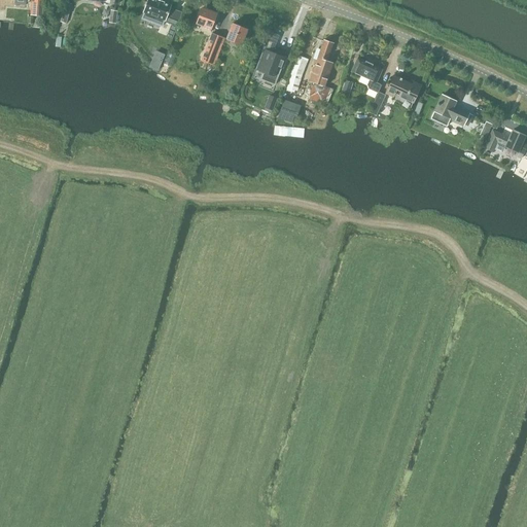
[(43,16),(44,0),(31,0),(31,15),(43,16)]
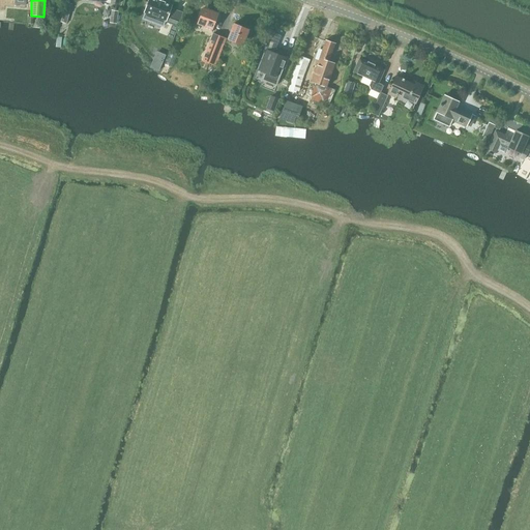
[(156,0),(149,0),(144,13),(152,17),(150,23),(163,27),(165,22),(172,25),(168,36),(174,39),(178,27),(184,12),(171,7),(172,5),(156,0)]
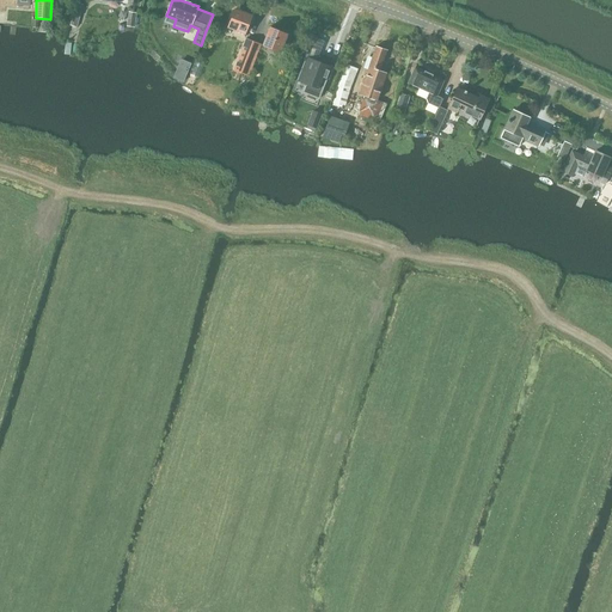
[(72,26),(79,29),(85,6),(78,5),(72,26)]
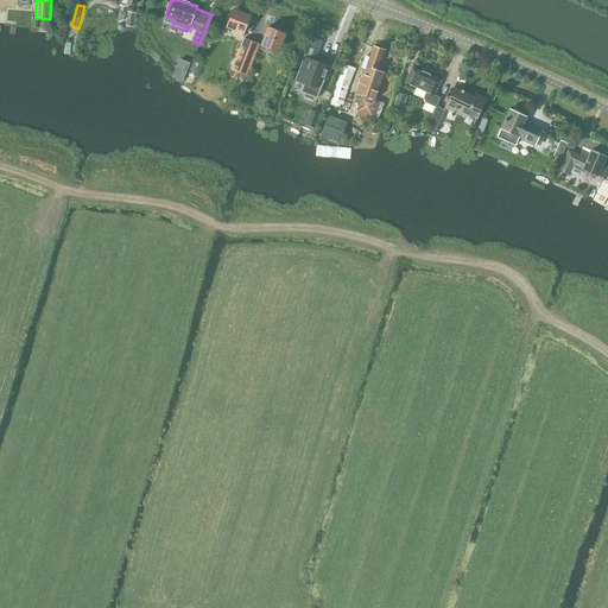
[(244,33),(251,16),(234,10),(227,27),(244,33)]
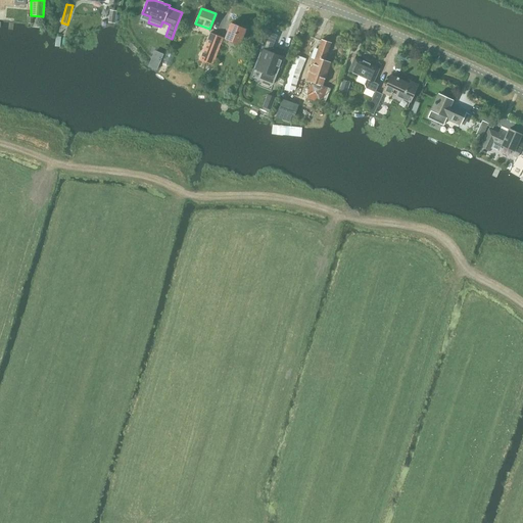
[(119,12),(111,11),(110,24),(116,25),(119,12)]
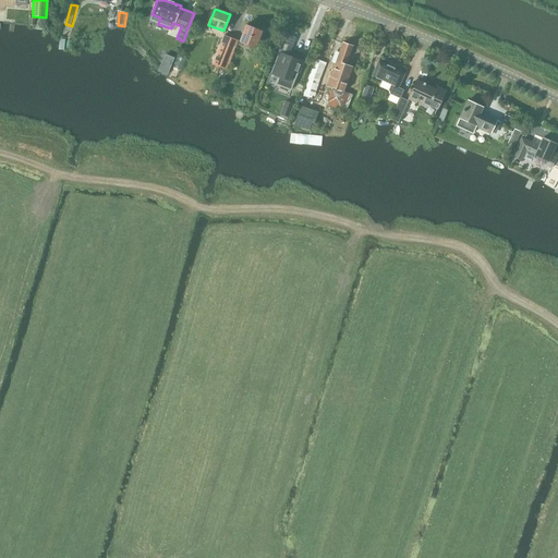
[(255,48),(262,32),(246,25),(240,41),(255,48)]
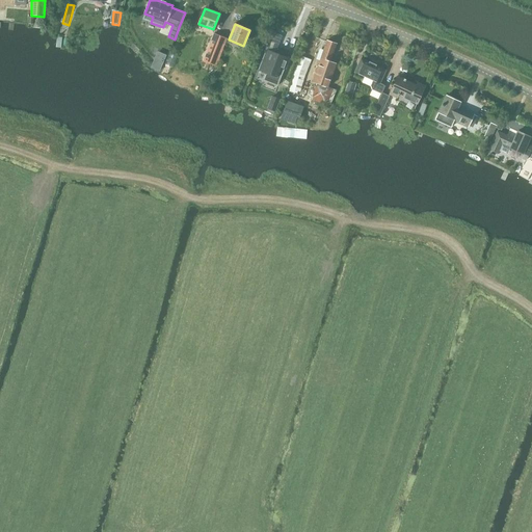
[(277,86),(289,58),(275,53),(282,36),(270,32),(266,43),(270,45),(260,71),(267,74),(264,80),(277,86)]
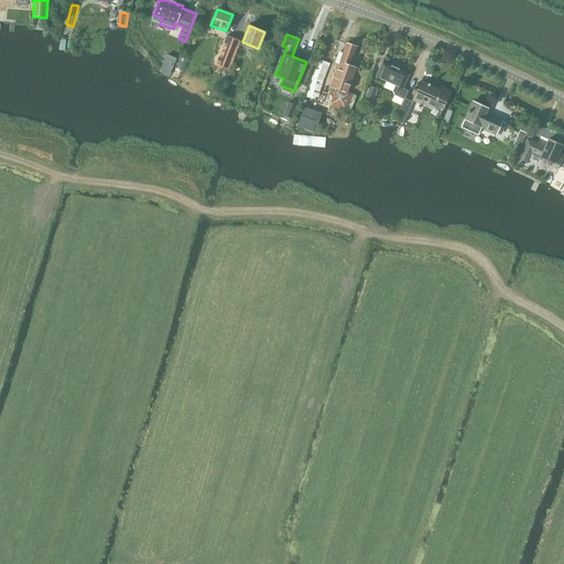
[(229,71),(240,42),(227,36),(216,65),(229,71)]
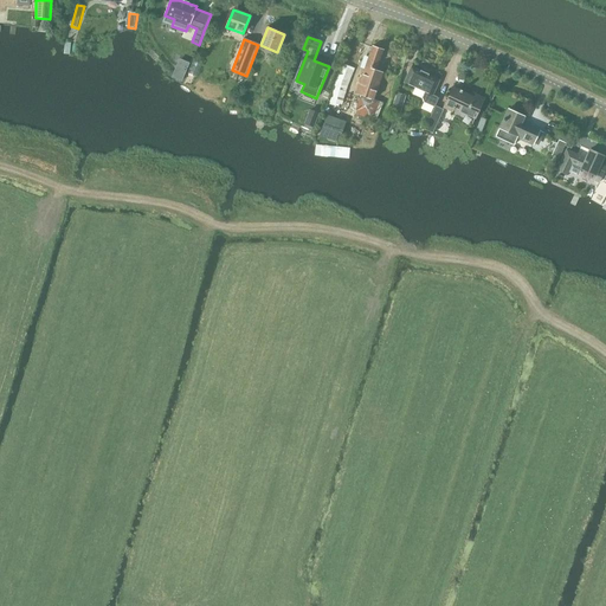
[(355,94),(359,95),(373,101),(375,95),(384,72),(376,70),(384,50),(373,46),(361,78),(358,89),(355,94)]
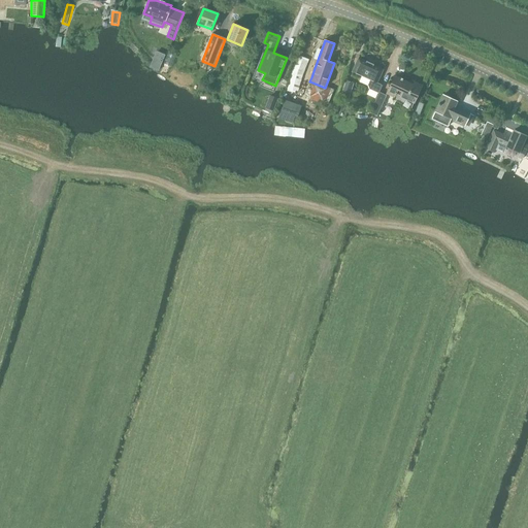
[(165,55),(157,52),(153,61),(161,65),(165,55)]
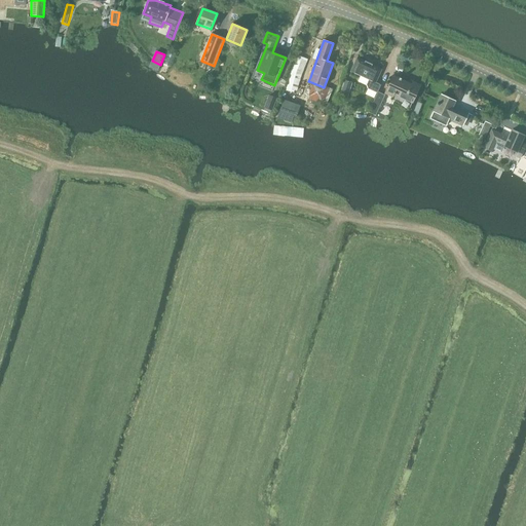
[(371,67),(364,64),(365,63),(358,59),(351,72),(369,80),(367,85),(368,89),(377,94),(378,92),(381,85),(375,82),(381,70),(372,66),(371,67)]
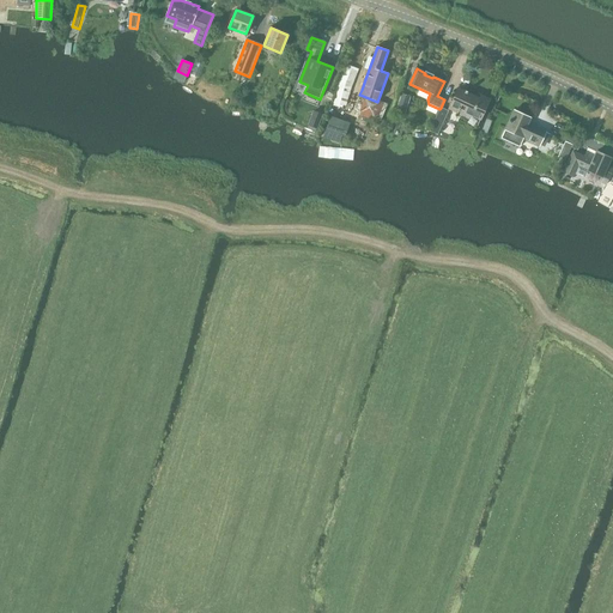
[(344,73),(340,83),(352,85),(356,78),(344,73)]
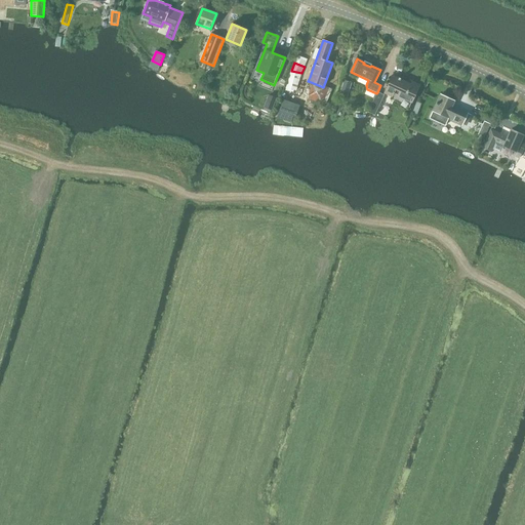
[(399,79),(393,76),(385,93),(392,96),(395,90),(399,91),(397,95),(411,103),(419,85),(412,82),(410,84),(404,81),(403,82),(400,81),(401,79),(399,78),(399,79)]
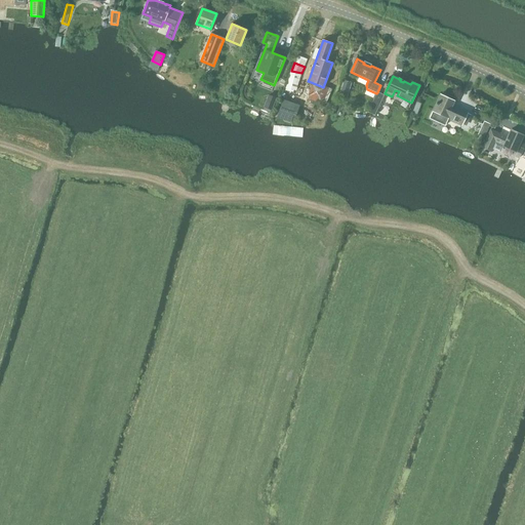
[(288,79),(285,90),(291,92),(291,91),(293,92),(294,90),(296,91),(298,82),(288,79)]
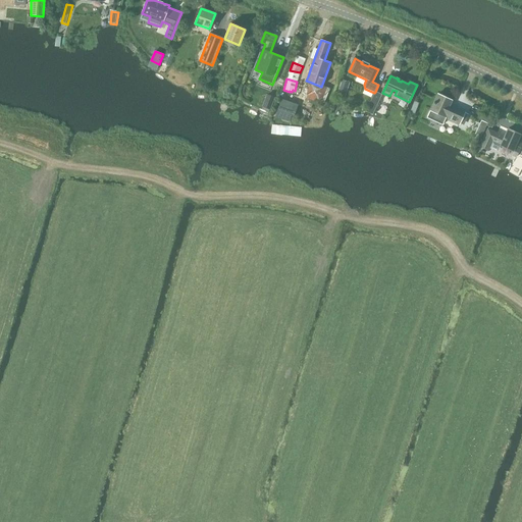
[(349,83),(342,81),(336,96),(344,98),(349,83)]
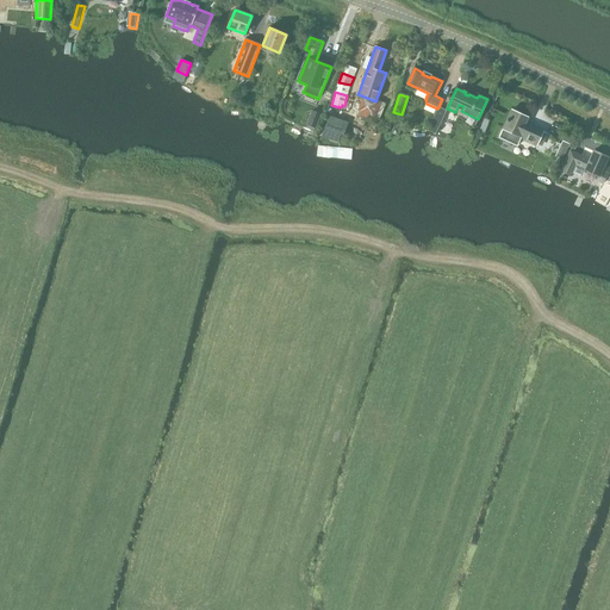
[(361,95),(355,114),(379,123),(386,105),(375,101),(361,95)]
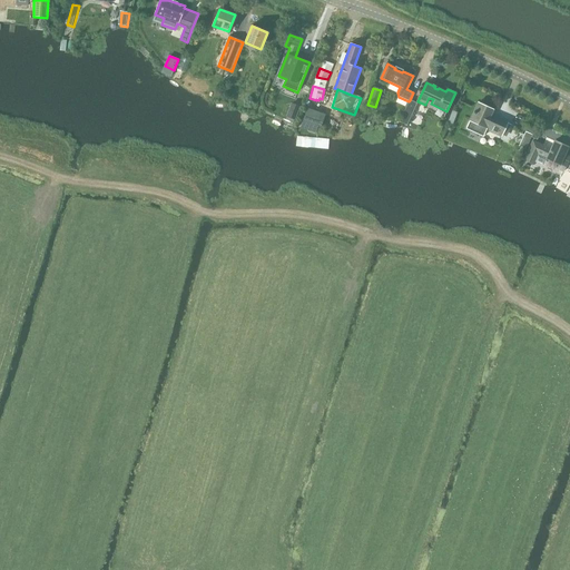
[(408,126),(418,104),(410,100),(409,101),(400,123),(408,126)]
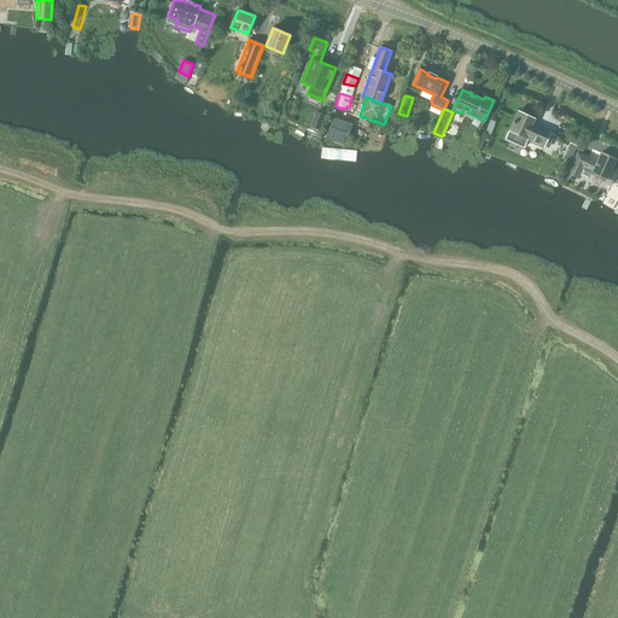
[(320,130),(326,116),(315,111),(310,127),(320,130)]
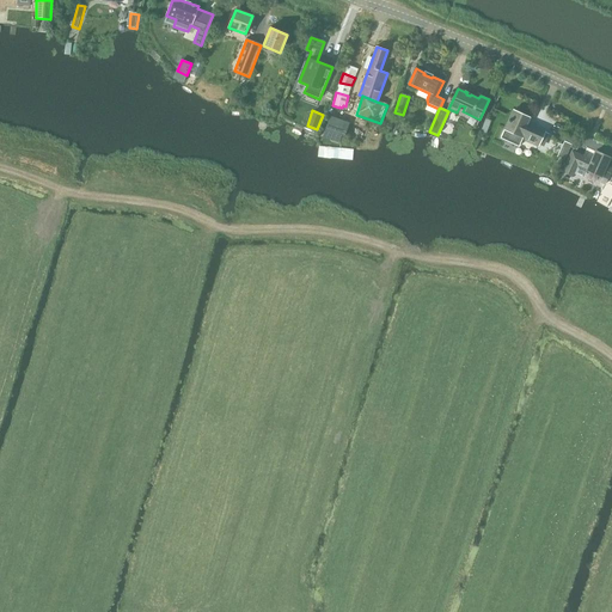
[(538,146),(545,132),(527,123),(530,118),(513,110),(505,129),(501,139),(519,147),(522,139),(538,146)]
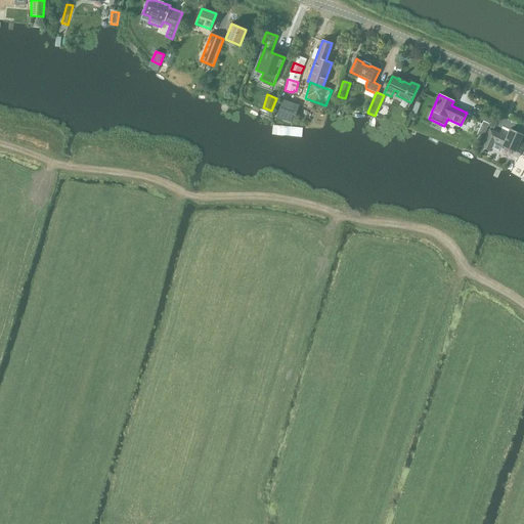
[(483,121),(477,134),(483,137),(489,124),(483,121)]
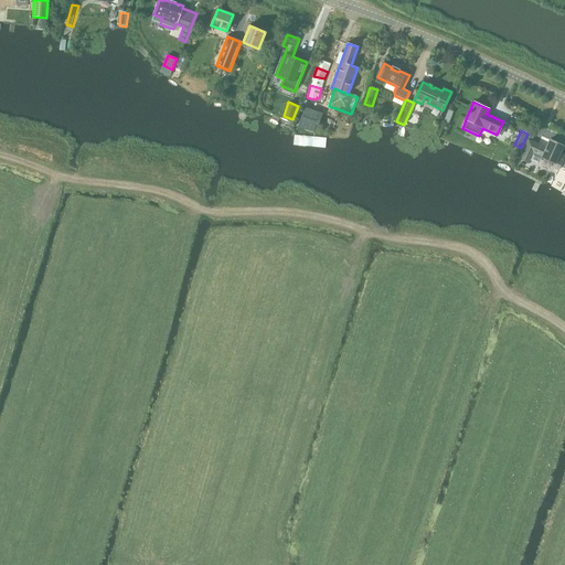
[(528,140),(519,159),(529,163),(533,153),(542,157),(542,158),(555,163),(553,168),(558,171),(564,156),(564,155),(560,153),(563,146),(550,140),(545,149),(543,148),(543,147),(528,140)]
